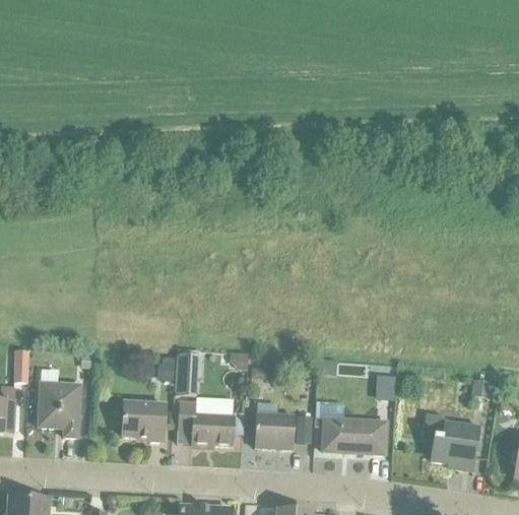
[(183,342),(182,352),(198,353),(199,343),(183,342)]
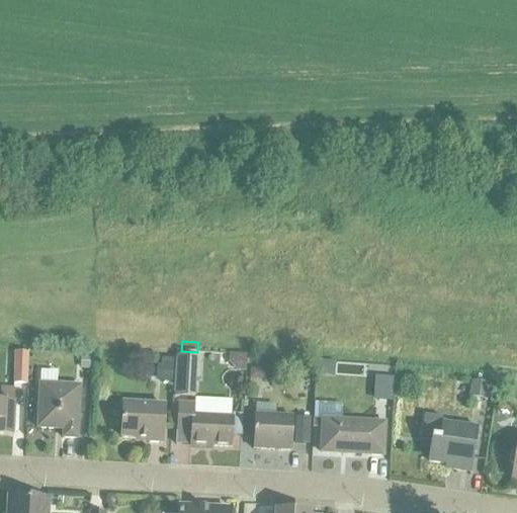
[(15,379),(28,380),(29,349),(16,348),(15,379)]
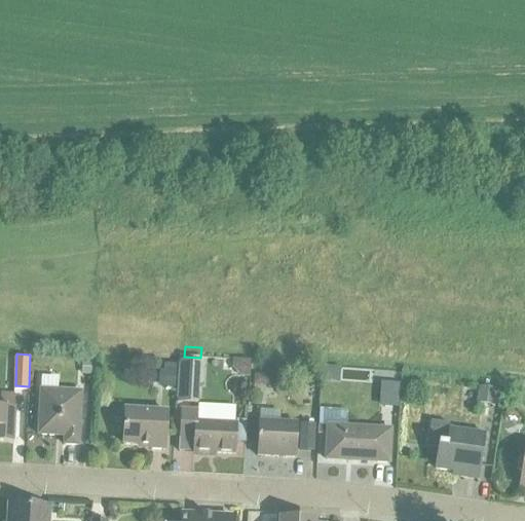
[(385,373),(384,397),(406,398),(406,374),(385,373)]
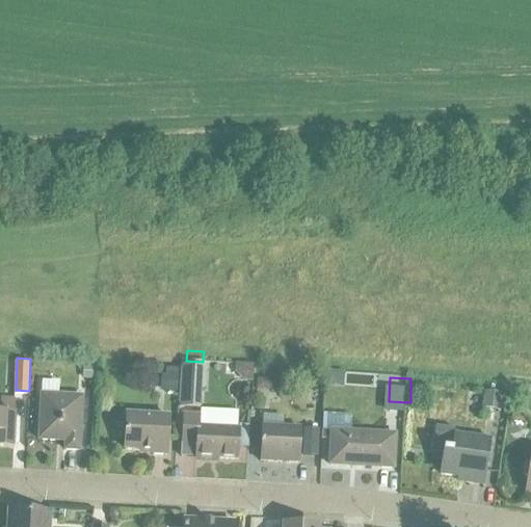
[(482,404),(501,406),(503,391),(484,388),(482,404)]
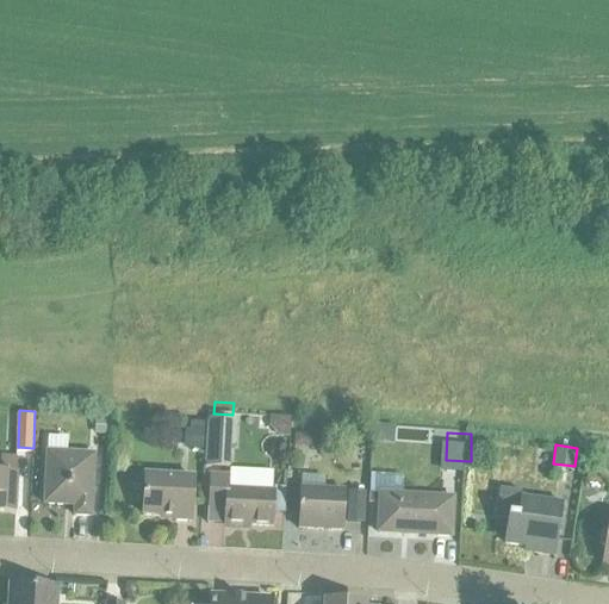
[(44,500),(75,502),(75,511),(92,512),(95,450),(48,448),(44,500)]
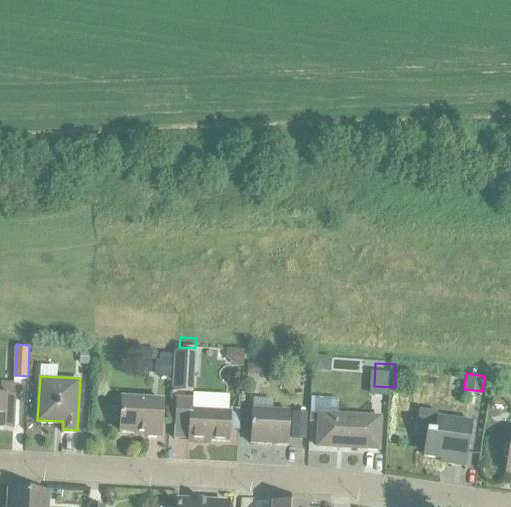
[(2,379),(1,392),(14,392),(14,380),(2,379)]
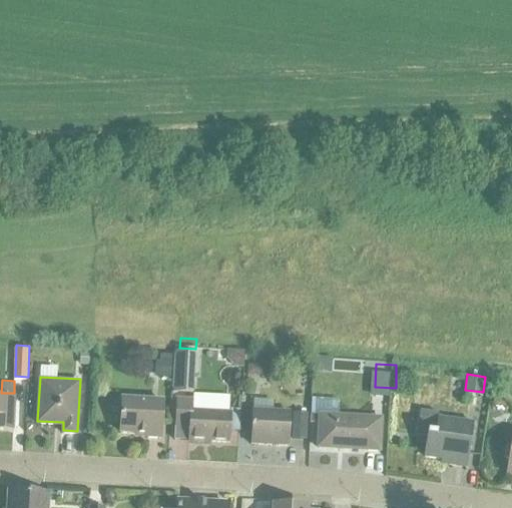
[(0,426),(14,427),(16,394),(14,393),(1,393),(0,392),(0,426)]
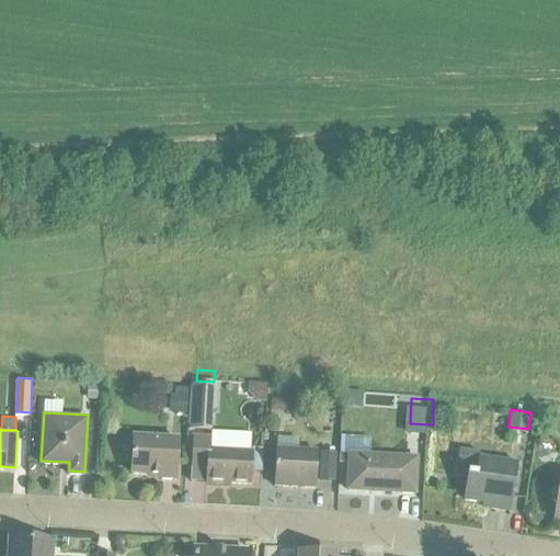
[(132,471),(161,473),(160,476),(176,477),(179,435),(134,433),(132,471)]
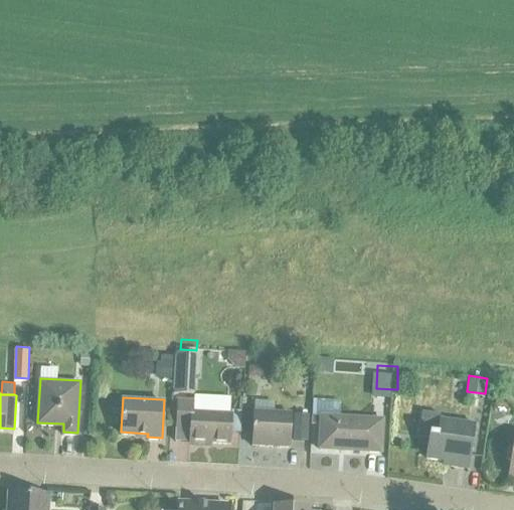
[(178,398),(176,426),(176,438),(230,441),(230,430),(241,430),(242,408),(231,407),(231,412),(192,410),(193,398),(178,398)]
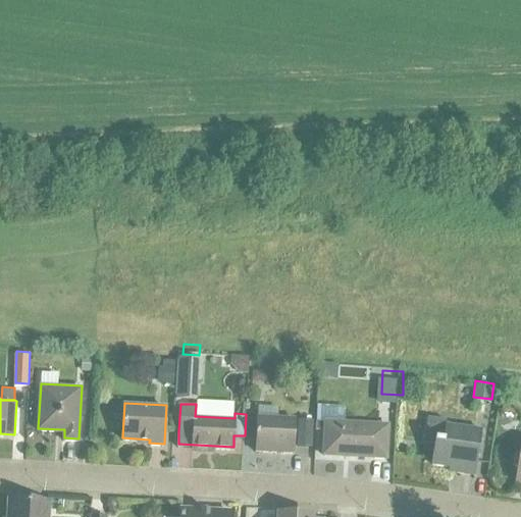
[(298,443),(311,444),(312,410),(300,410),(298,443)]
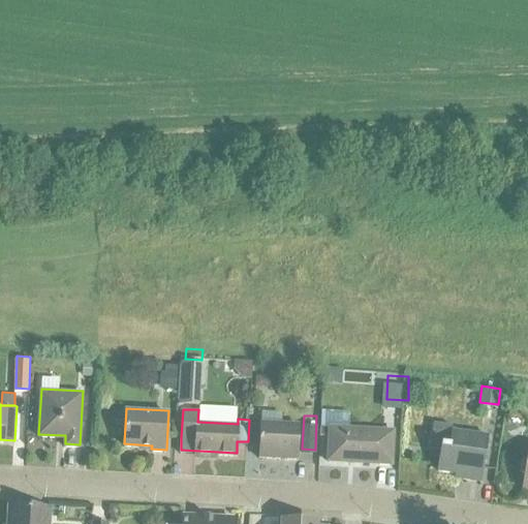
[(258,454),(298,457),(300,423),(260,421),(258,454)]
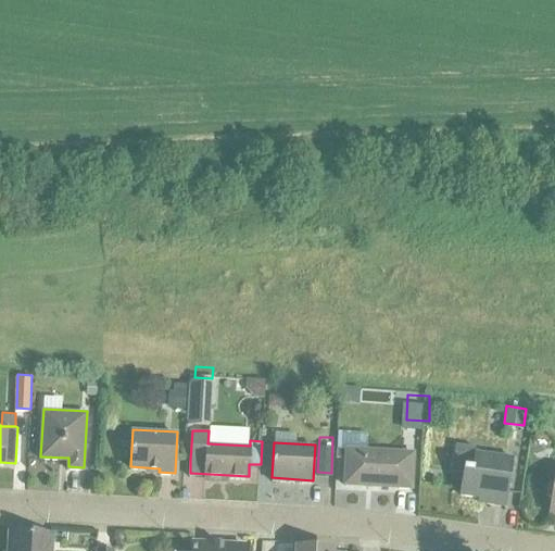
[(337,454),(347,455),(345,481),(413,486),(415,450),(338,446),(337,454)]
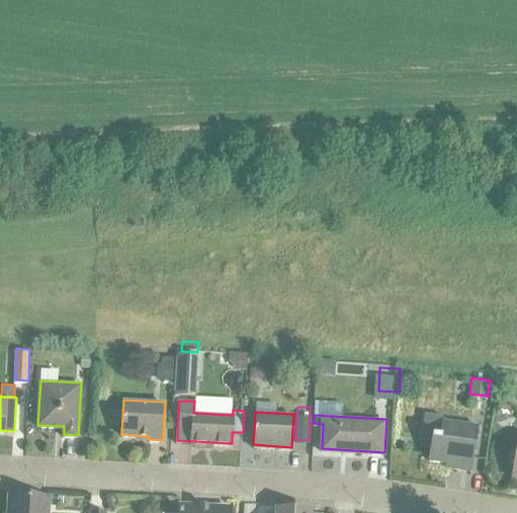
[(453,465),(471,468),(478,424),(442,419),(439,435),(432,434),(428,458),(454,461),(453,465)]
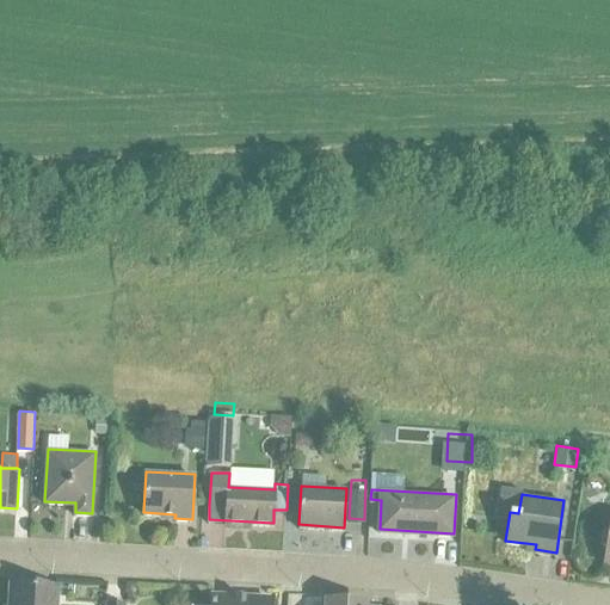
[(56,604),(59,584),(17,581),(16,604),(56,604)]
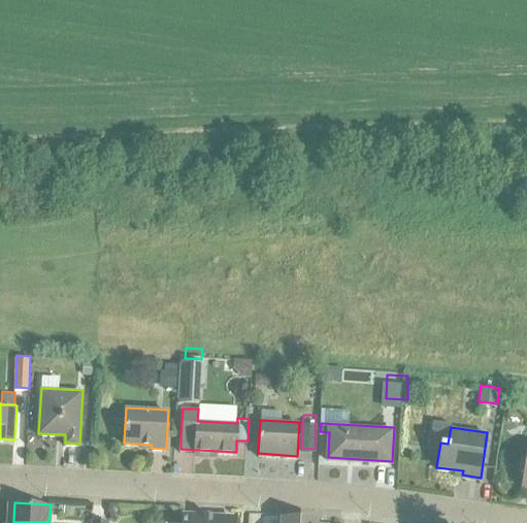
[(166,522),(231,522),(232,515),(183,512),(182,522),(166,521),(166,522)]
